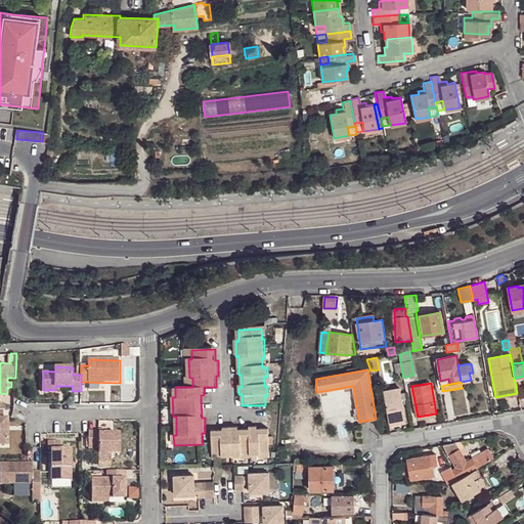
[(384,390),(389,422),(405,419),(402,404),(400,393),(399,387),(384,390)]
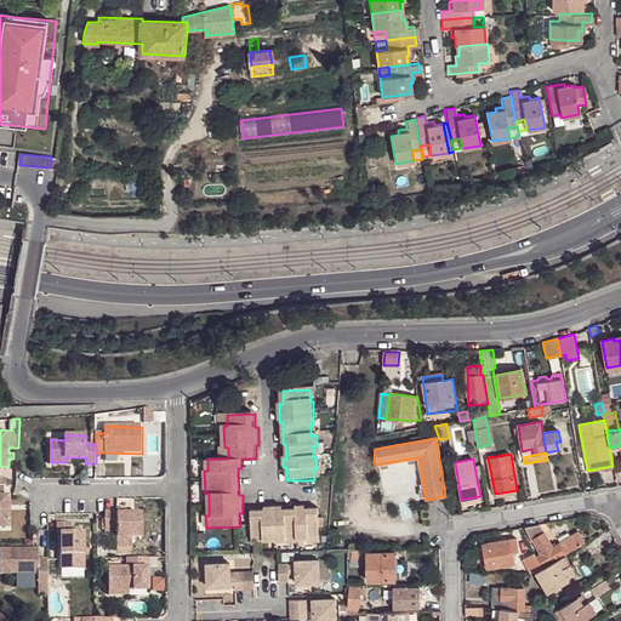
[(389,505),(414,497),(410,488),(415,485),(410,469),(381,478),(389,505)]
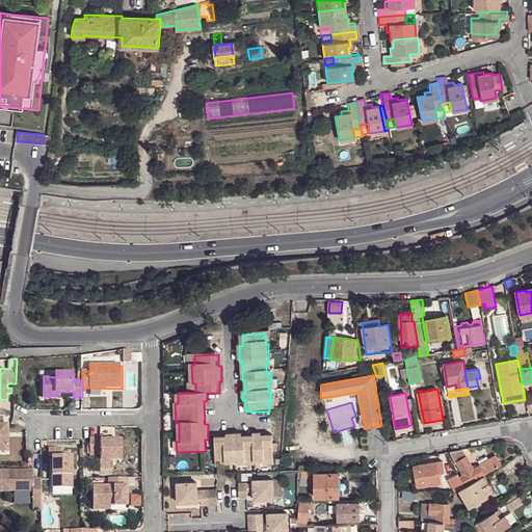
[(227,436),(215,436),(216,461),(225,461),(225,463),(244,462),(244,460),(255,460),(255,462),(264,462),(264,460),(273,459),(272,435),(262,435),(261,433),(253,433),(253,436),(242,436),(242,433),(227,434),(227,436)]
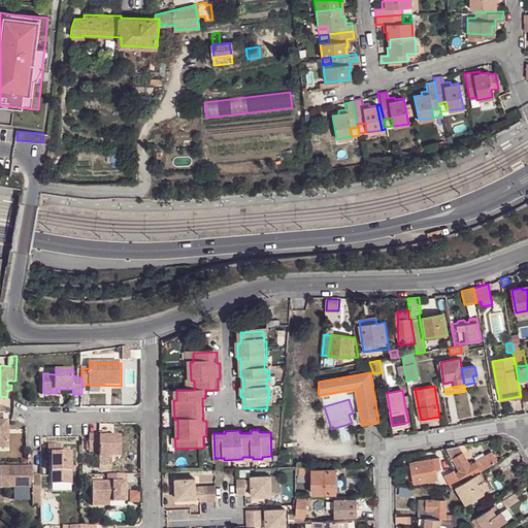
[(100,434),(90,434),(89,451),(99,451),(99,457),(111,457),(121,457),(121,437),(104,436),(100,436),(100,434)]
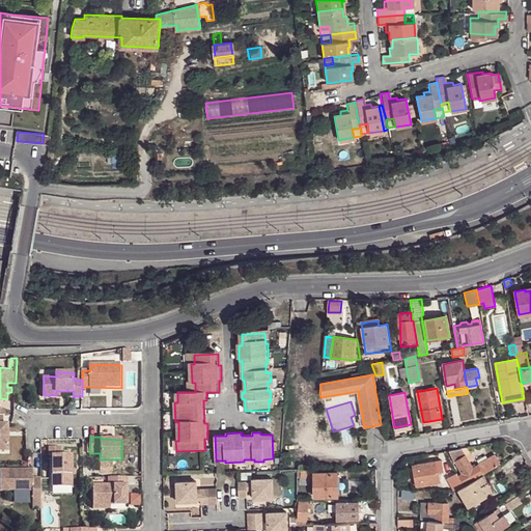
[(49,453),(51,453),(51,485),(71,485),(72,453),(60,453),(60,446),(49,446),(49,453)]
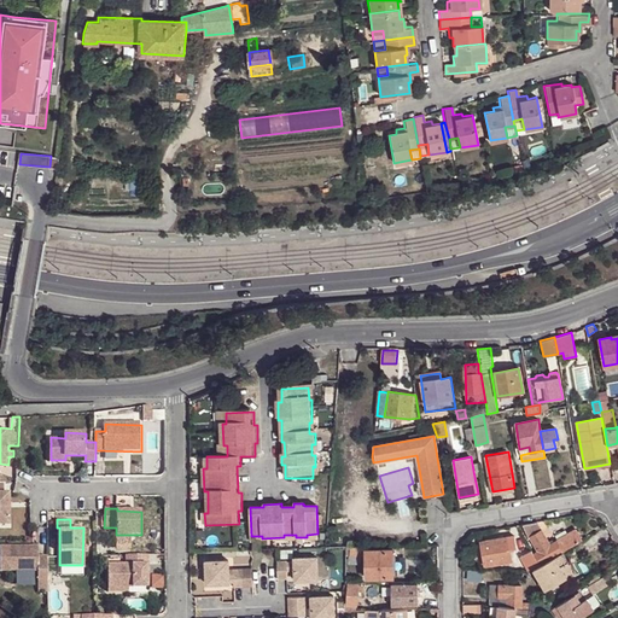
[(537,523),(523,525),(537,552),(535,554),(540,563),(561,551),(555,541),(549,544),(537,523)]
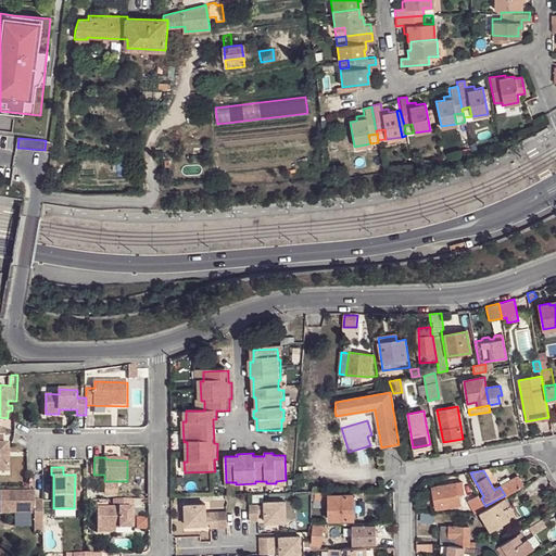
[(500,487),(505,495),(506,496),(525,485),(518,476),(500,485),(500,487)]
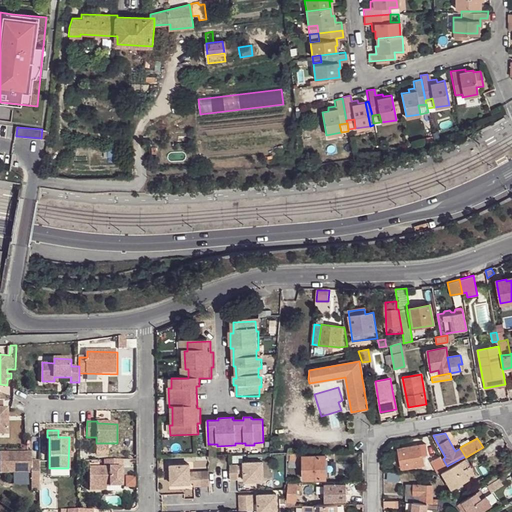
[(108,443),(96,443),(96,453),(108,453),(108,443)]
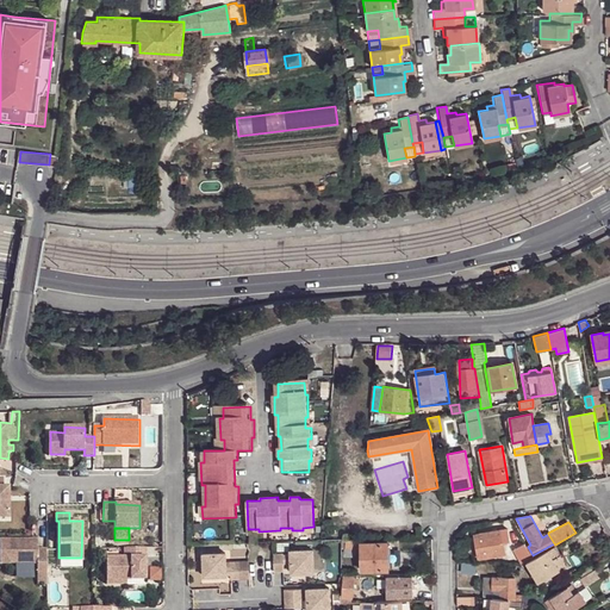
[(508,528),(474,535),(478,558),(505,553),(503,541),(510,540),(508,528)]
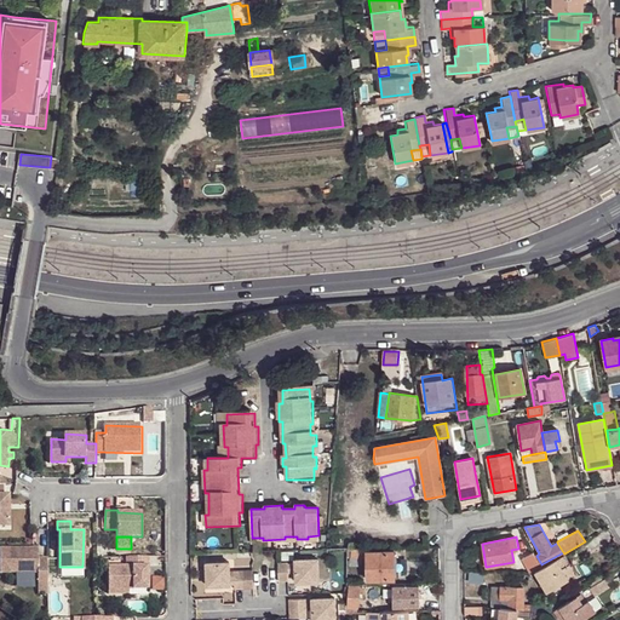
[(45,584),(46,562),(36,562),(36,556),(38,546),(0,544),(0,569),(36,570),(35,584),(45,584)]
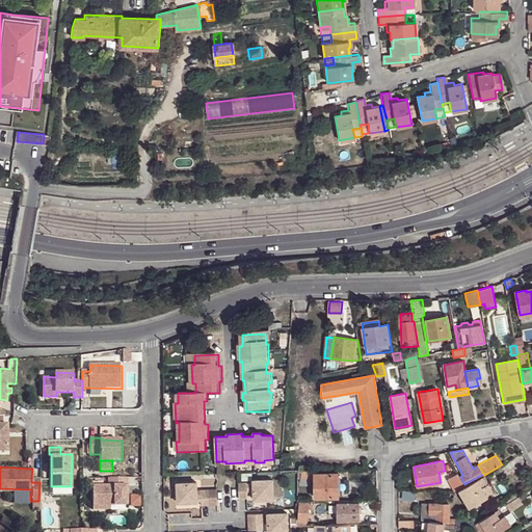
[(339,481),(338,474),(315,474),(315,498),(339,497),(339,490),(339,481)]
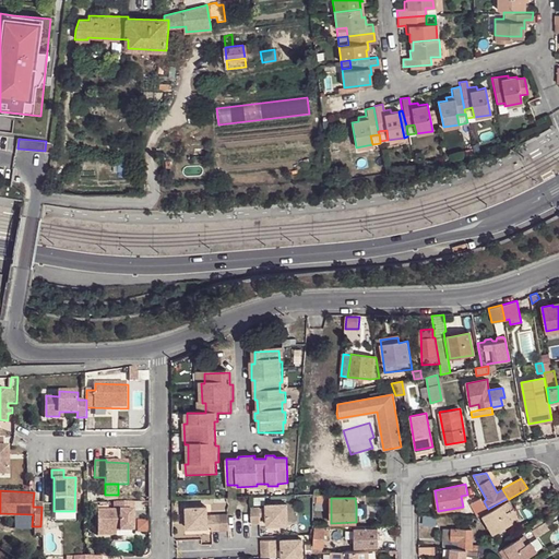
[(487,510),(480,499),(471,504),(477,515),(487,510)]
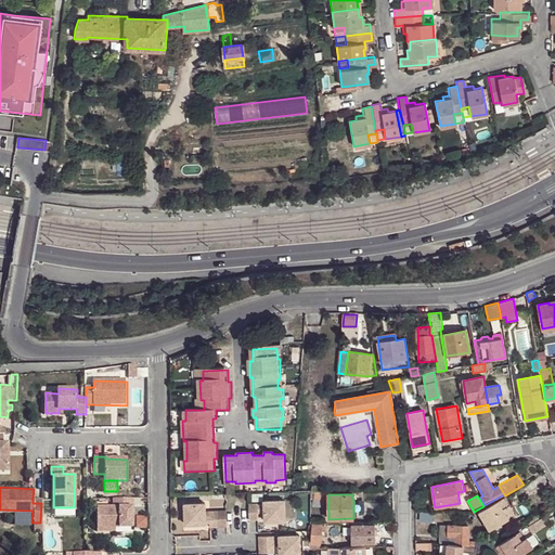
[(510,504),(505,497),(498,501),(503,508),(510,504)]
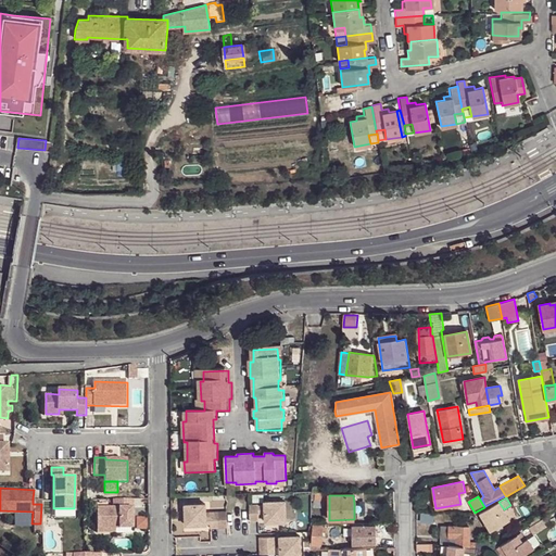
[(130,529),(130,500),(112,500),(112,508),(95,508),(95,533),(113,533),(113,529),(130,529)]
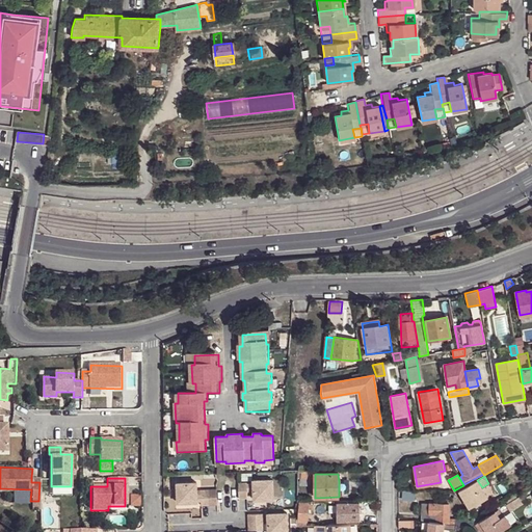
[(487,497),(482,487),(477,480),(464,486),(459,490),(469,507),(473,505),(487,497)]
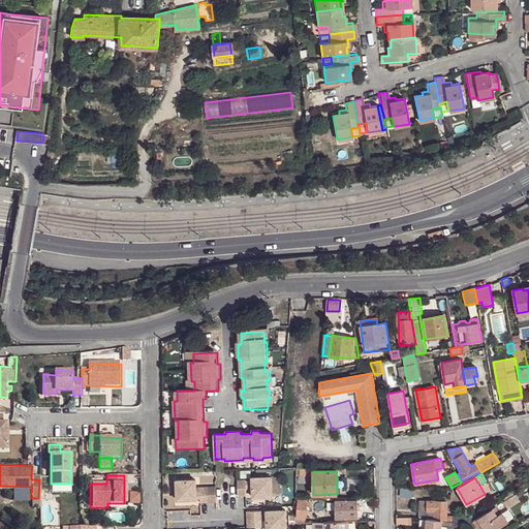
[(271,478),(251,479),(251,483),(251,490),(251,499),(271,498),(271,478)]
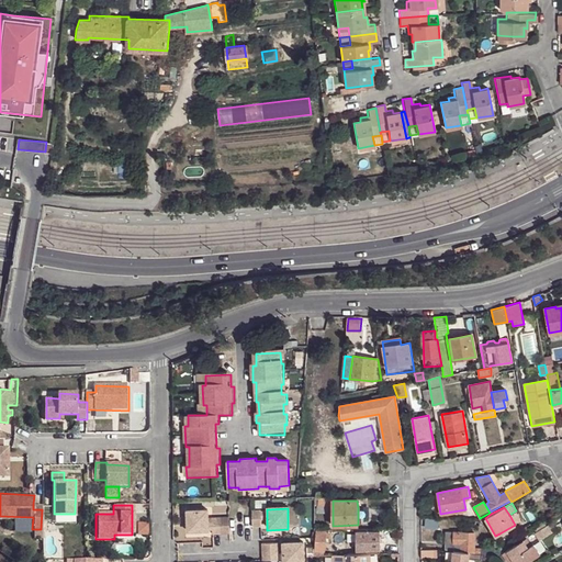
[(509,515),(515,525),(523,520),(516,510),(509,515)]
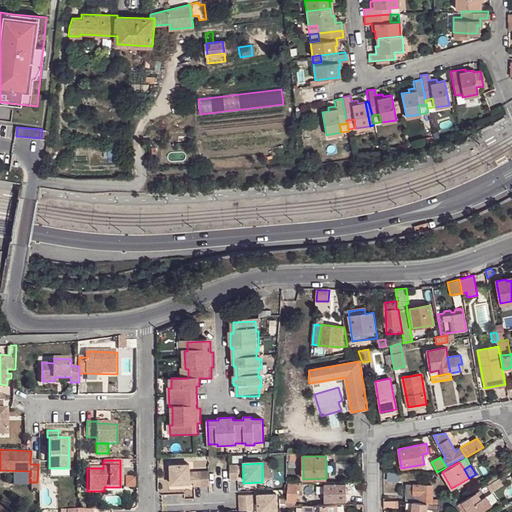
[(188,466),(169,466),(169,485),(188,484),(188,477),(188,466)]
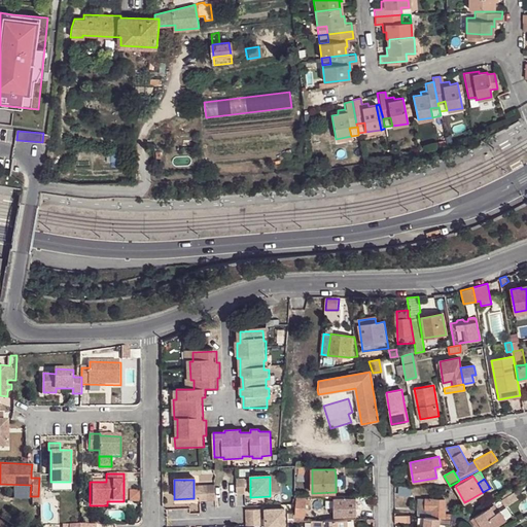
[(244,480),(235,480),(235,495),(244,495),(244,489),(244,482),(244,480)]
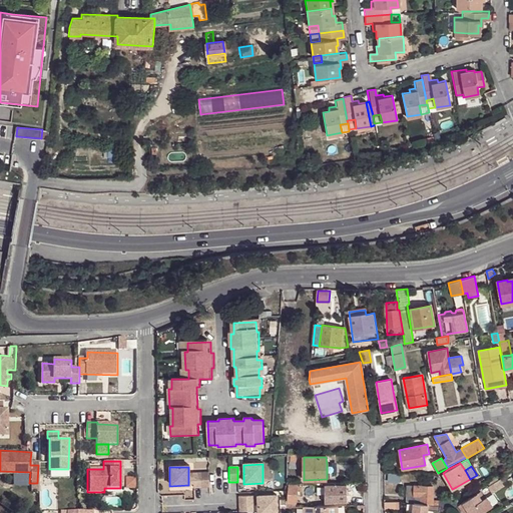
[(401,473),(388,472),(388,480),(401,481),(401,473)]
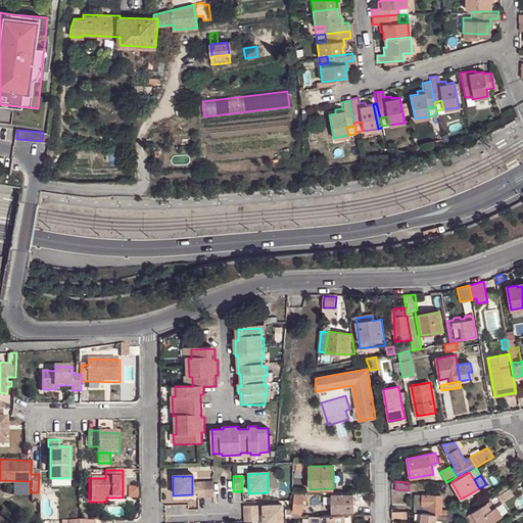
[(212,498),(212,482),(204,483),(196,483),(196,487),(196,495),(196,498),(212,498)]
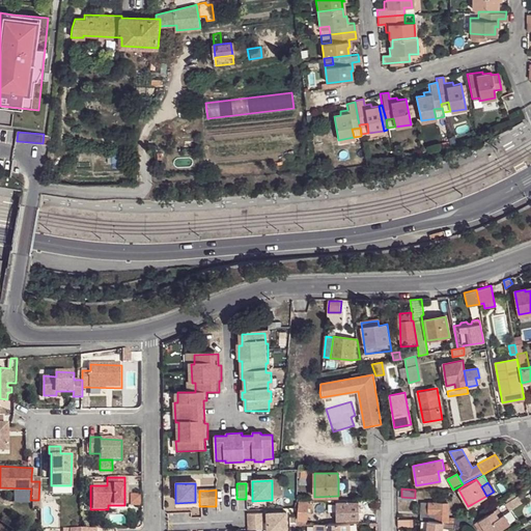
[(510,510),(524,502),(519,495),(516,496),(515,494),(504,501),(510,510)]
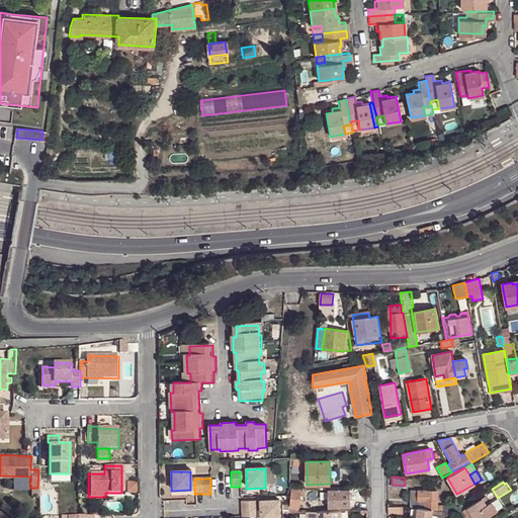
[(328,508),(340,508),(339,489),(328,490),(328,508)]
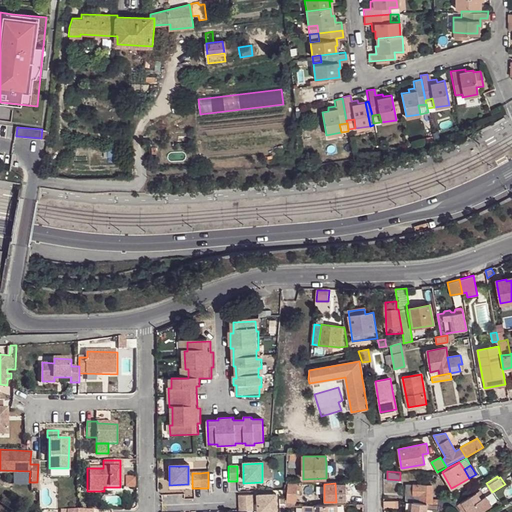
[(346,483),(335,483),(336,502),(346,501),(346,483)]
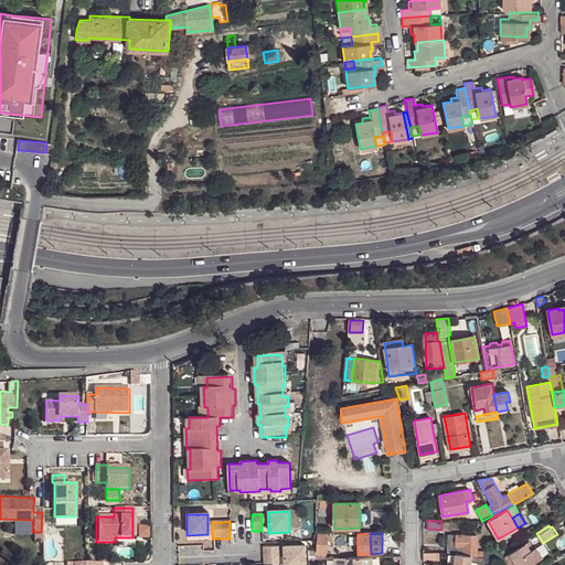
[(477,535),(456,535),(456,545),(465,545),(465,553),(476,554),(477,551),(477,535)]
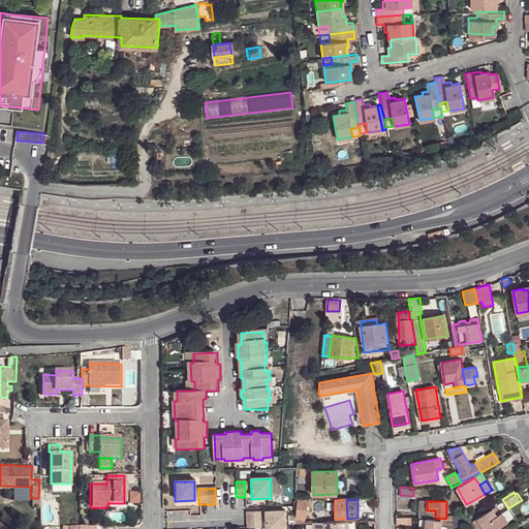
[(497,515),(493,508),(476,518),(484,528),(495,528),(509,521),(503,511),(500,512),(497,515)]
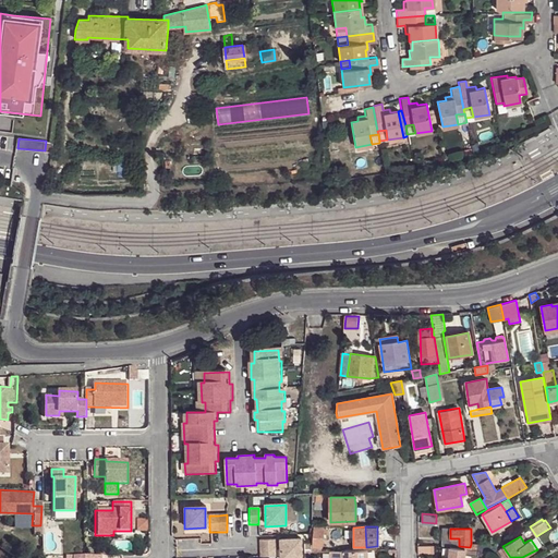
[(459,538),(450,538),(450,547),(459,548),(459,546),(459,538)]
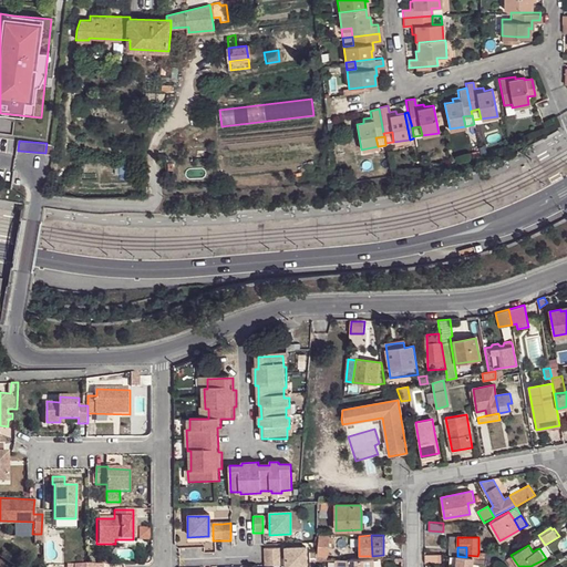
[(279,549),(264,550),(264,559),(280,558),(279,549)]
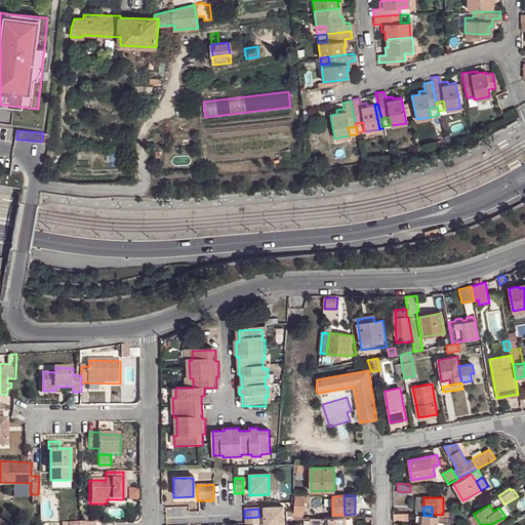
[(282,524),(283,509),(264,509),(264,524),(282,524)]
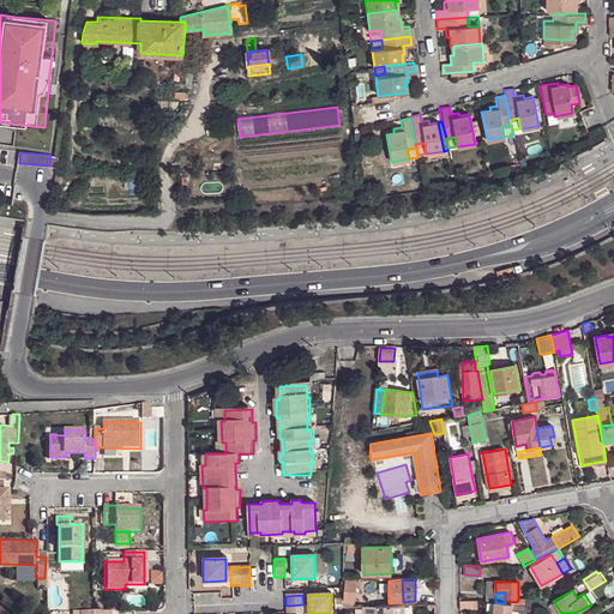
[(541,597),(527,596),(527,599),(525,605),(527,605),(540,607),(541,597)]
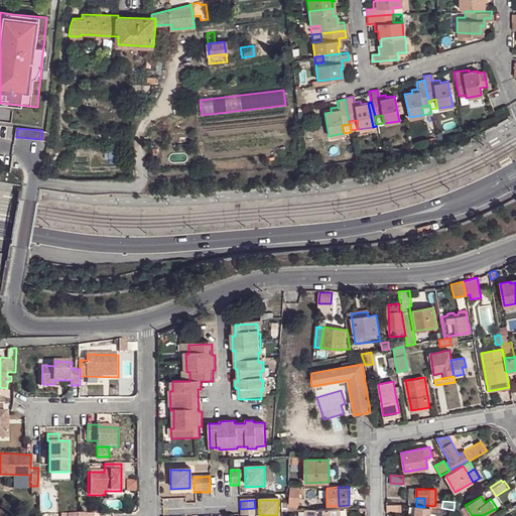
[(429,515),(430,512),(430,507),(424,507),(416,506),(410,505),(409,515),(429,515)]
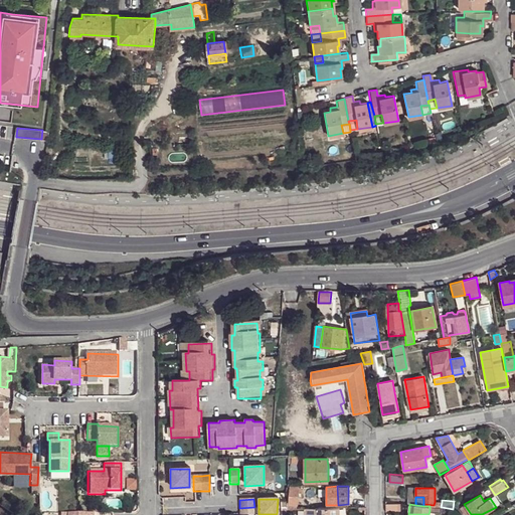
[(465,514),(470,514),(471,514),(464,504),(461,506),(465,514)]
